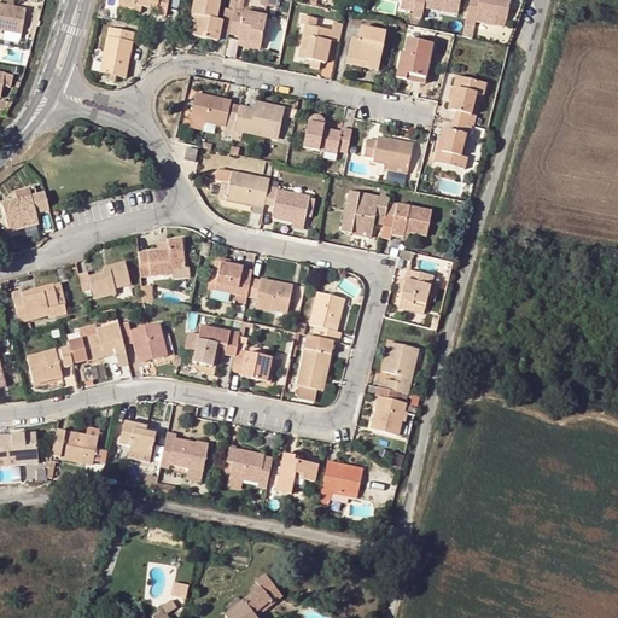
[(168,0),(118,0),(117,6),(135,10),(135,5),(141,6),(158,10),(157,15),(164,16),(168,0)]
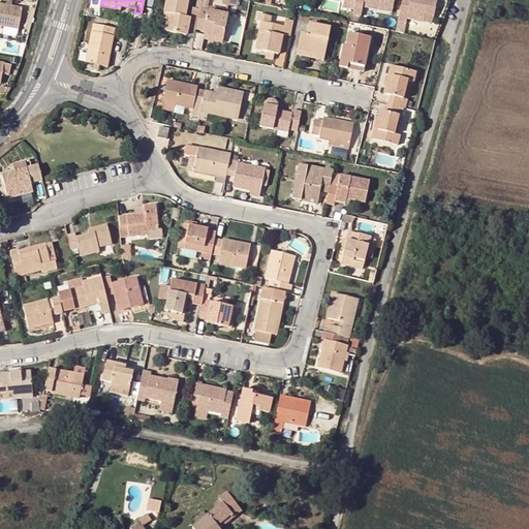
[(184,17),(187,0),(166,0),(164,12),(166,12),(169,13),(167,21),(165,31),(186,35),(189,18),(184,17)]
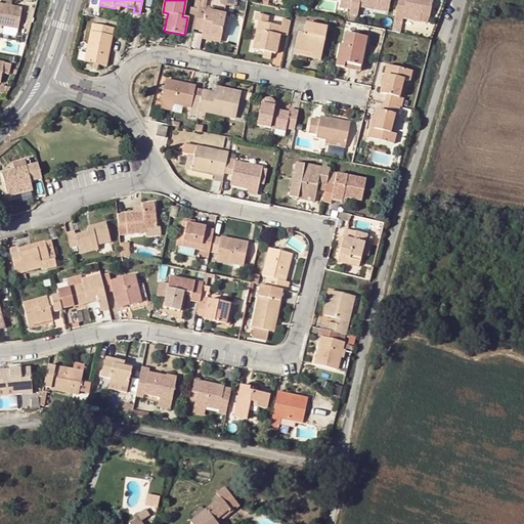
[(348,9),(350,0),(339,0),(338,7),(348,9)]
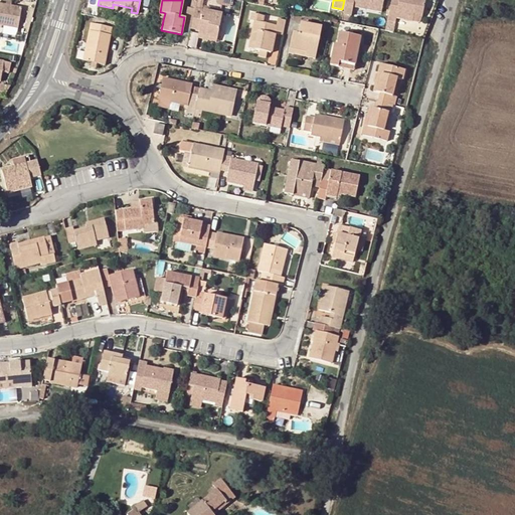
[(344,0),(342,9),(341,14),(349,15),(351,6),(379,12),(381,0),(344,0)]
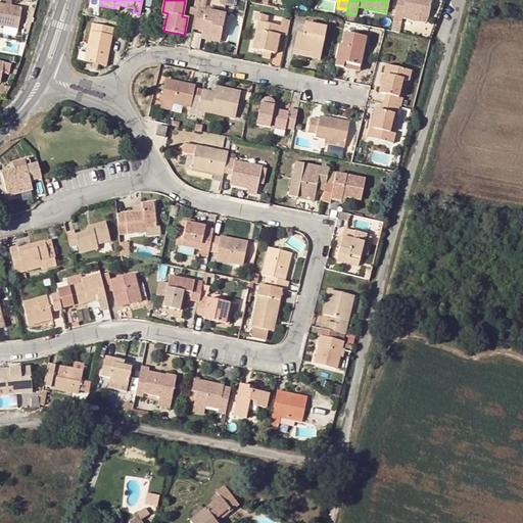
[(395,0),(391,19),(398,20),(400,14),(415,17),(415,16),(426,18),(429,0),(395,0)]
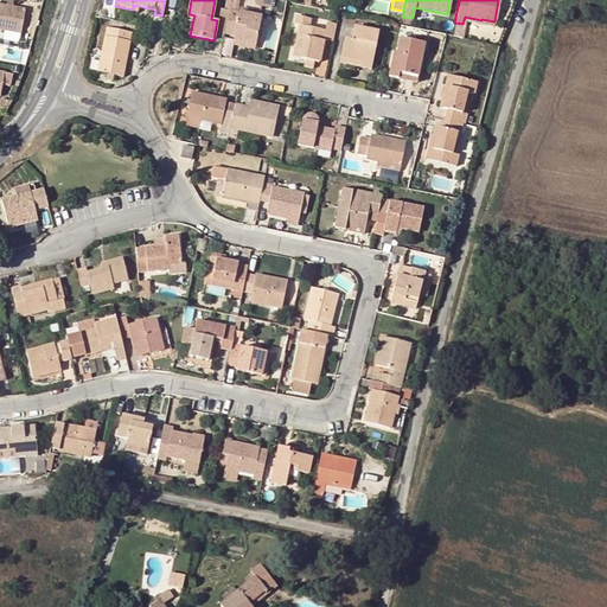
[(0,29),(24,33),(27,8),(0,4),(0,29)]
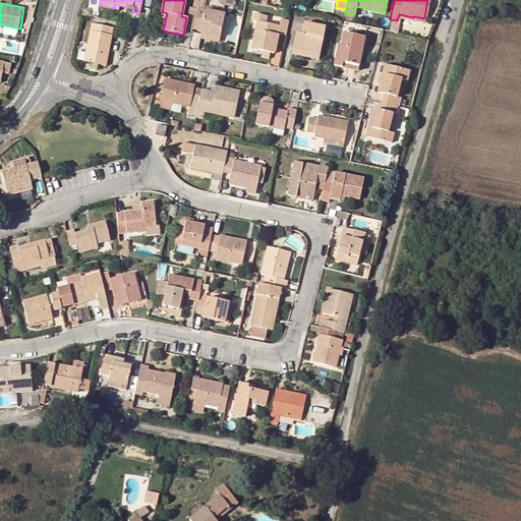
[(206,10),(196,9),(192,29),(201,31),(200,34),(220,38),(224,14),(222,14),(206,10)]
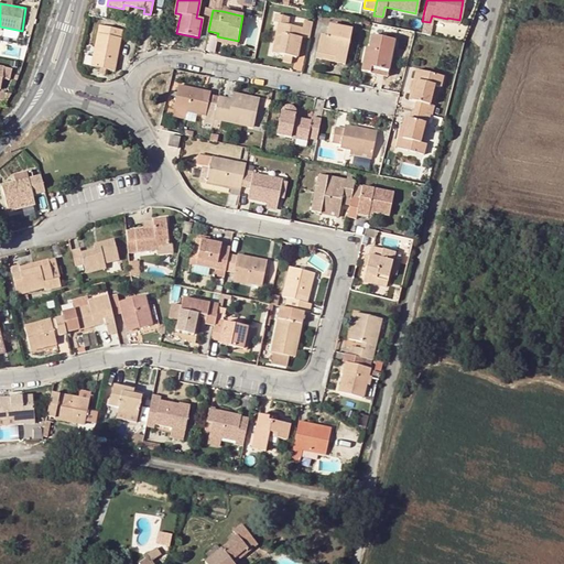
[(307,39),(308,38),(312,23),(305,21),(303,28),(286,24),(289,17),(275,14),(274,21),(279,22),(272,53),(284,55),(292,56),(296,57),(301,38),(307,39)]
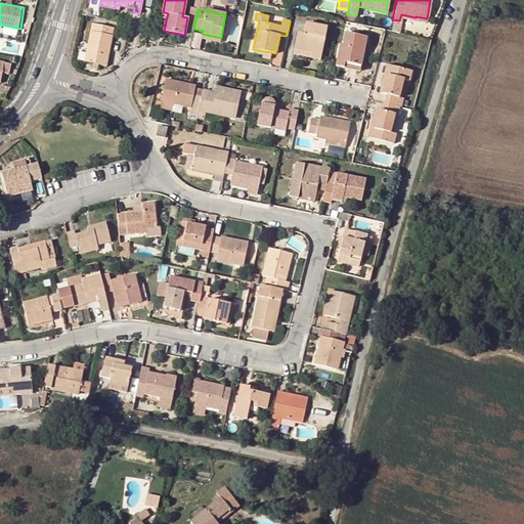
[(294,49),(311,52),(310,57),(319,59),(326,27),(306,23),(303,34),(297,33),(294,49)]
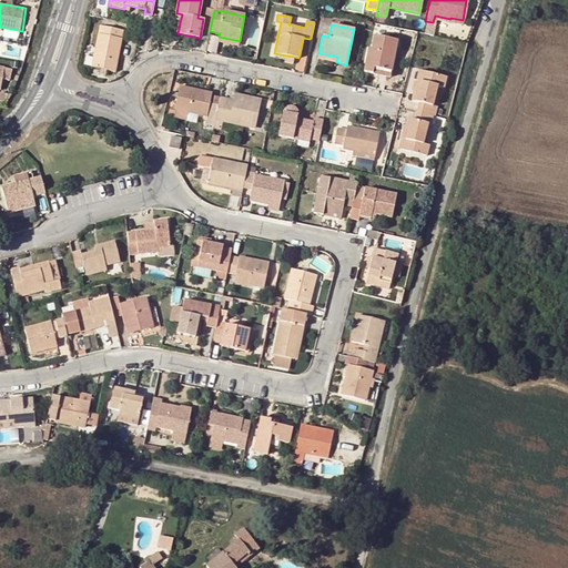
[(124,31),(100,26),(91,67),(115,72),(124,31)]
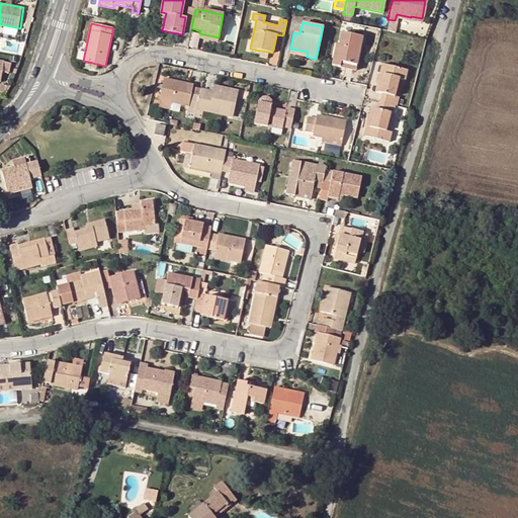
[(344,67),(344,63),(356,65),(361,36),(341,32),(339,45),(336,44),(332,65),(339,66),(344,67)]
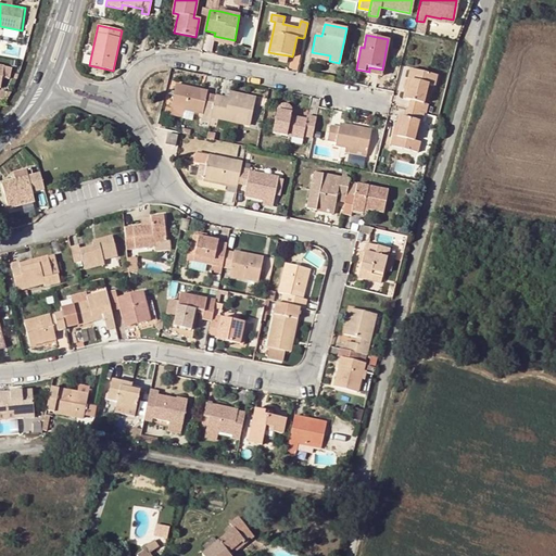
[(213,41),(234,45),(235,40),(214,36),(213,41)]
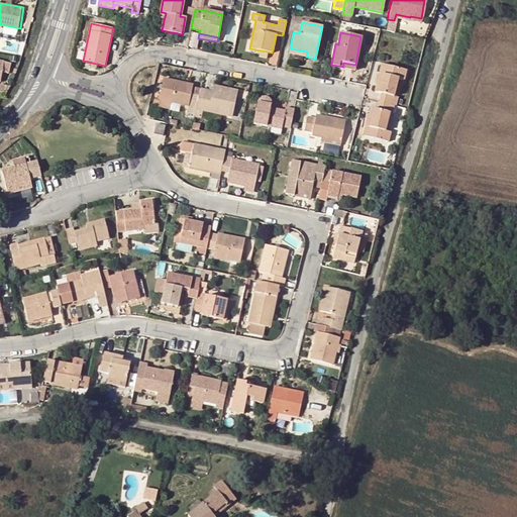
[(290,48),(289,53),(306,57),(307,52),(290,48)]
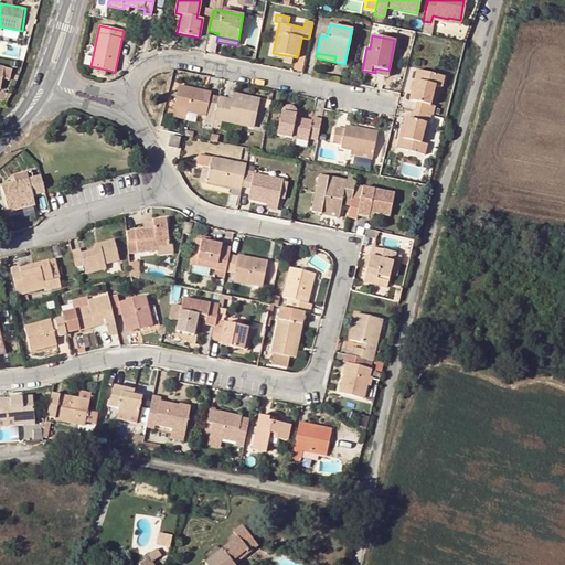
[(0,88),(2,88),(3,78),(11,80),(12,68),(6,67),(0,65),(0,88)]
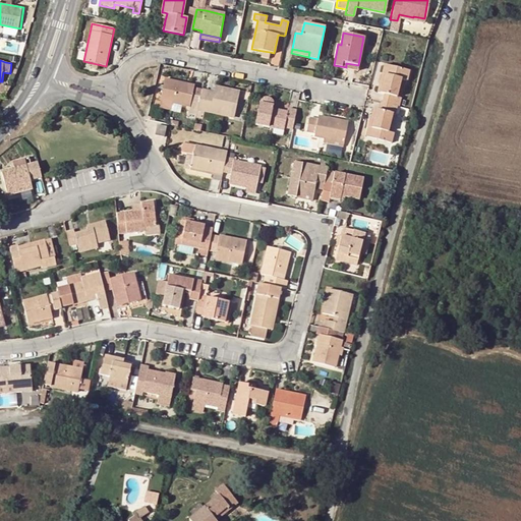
[(346,67),(341,66),(341,69),(356,72),(358,65),(346,63),(346,67)]
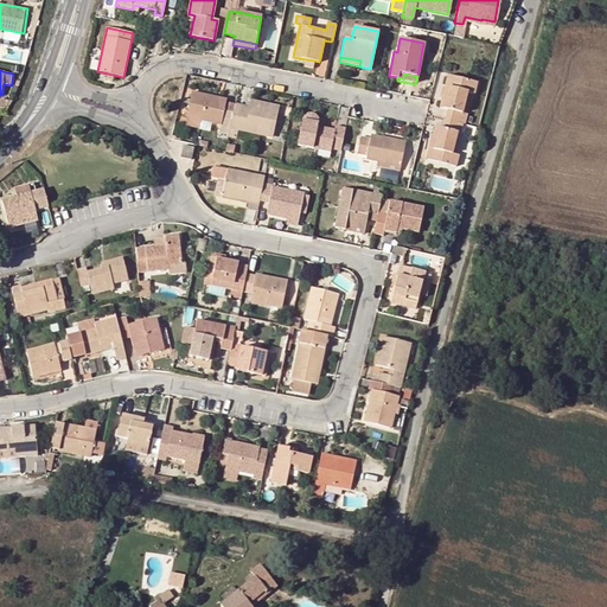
[(447,119),(464,122),(465,123),(467,114),(462,113),(467,91),(474,93),(477,82),(447,75),(440,107),(449,109),(448,110),(447,119)]
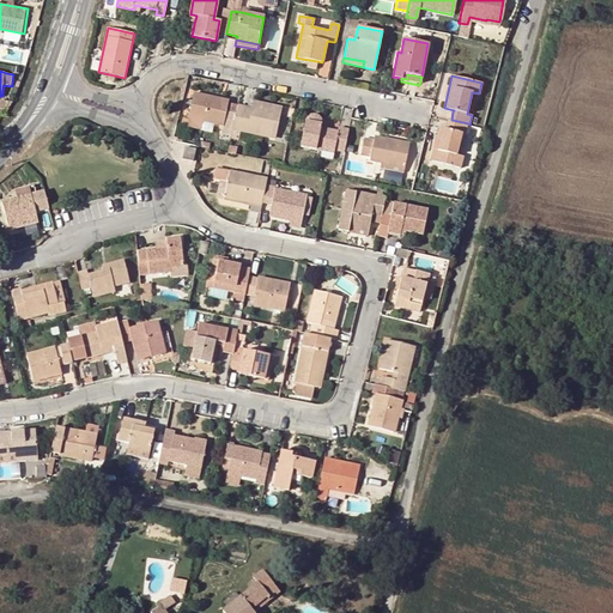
[(230,135),(236,108),(237,107),(228,105),(229,101),(194,93),(189,117),(202,121),(223,126),(222,134),(230,135)]
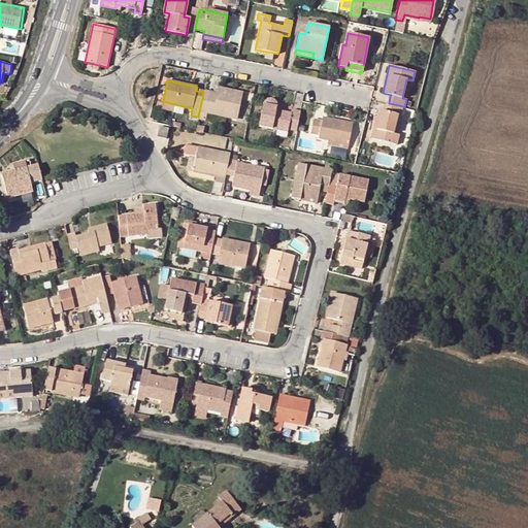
[(211,95),(203,93),(198,117),(205,119),(205,118),(207,110),(217,112),(236,117),(241,95),(218,90),(218,92),(217,96),(211,95)]
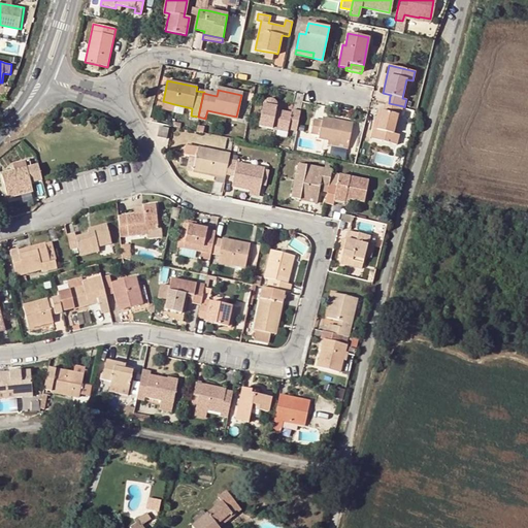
[(263,101),(259,125),(272,128),(277,129),(288,131),(288,129),(296,130),(300,111),(292,109),(292,112),(275,109),(276,108),(276,106),(276,105),(276,103),(275,101),(274,100),(273,99),(271,98),(270,98),(268,98),(266,99),(265,100),(263,101)]
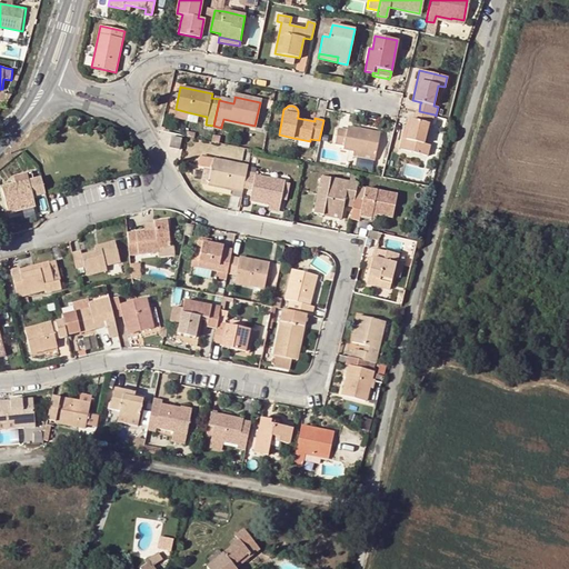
[(188,112),(176,109),(173,119),(186,121),(188,112)]
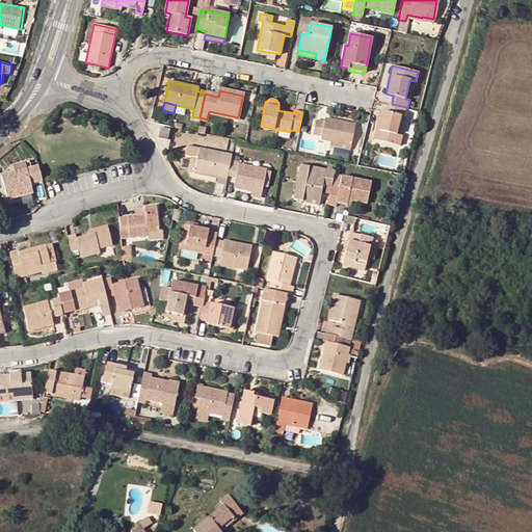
[(406,107),(392,104),(388,103),(387,112),(381,111),(375,139),(400,145),(402,135),(397,134),(401,116),(403,116),(406,107)]
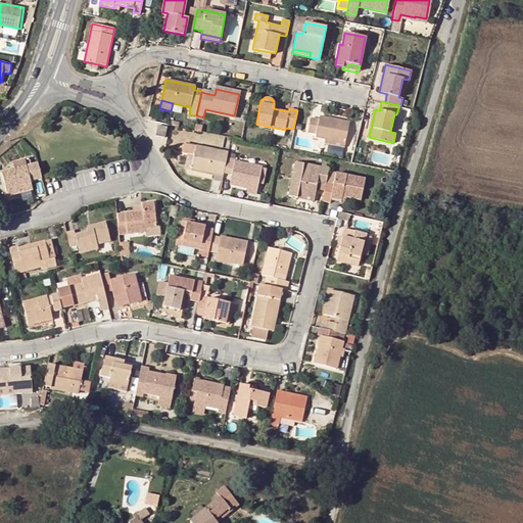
[(315,137),(325,139),(344,143),(349,122),(319,115),(319,119),(311,117),(307,132),(315,134),(315,137)]
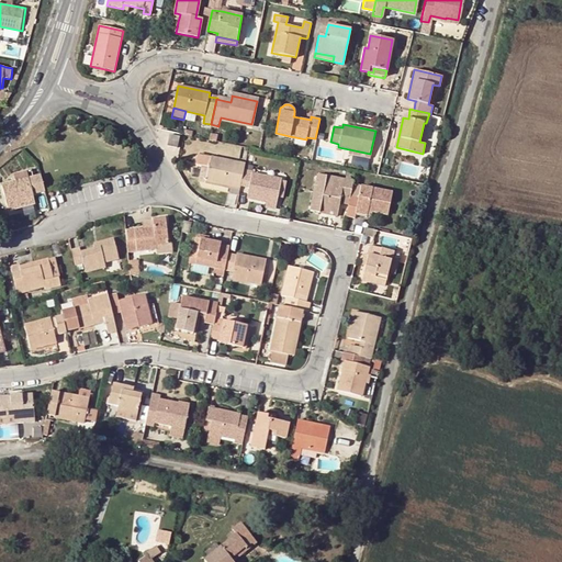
[(169,135),(167,146),(177,148),(179,137),(169,135)]
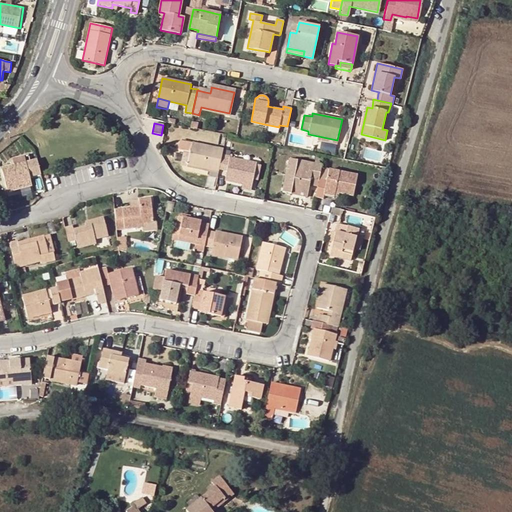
[(220,141),(221,132),(193,128),(191,137),(220,141)]
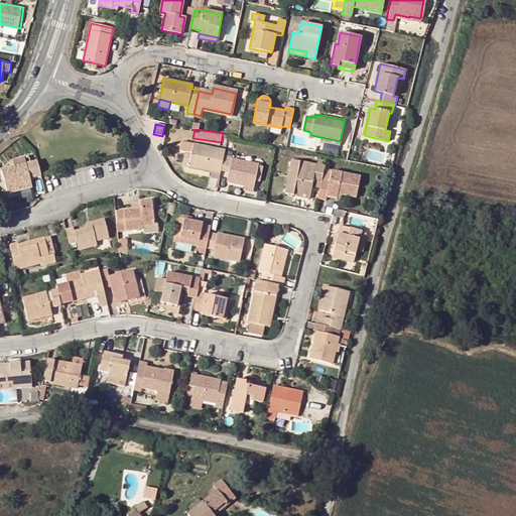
[(191,165),(196,145),(186,143),(181,163),(189,165),(191,165)]
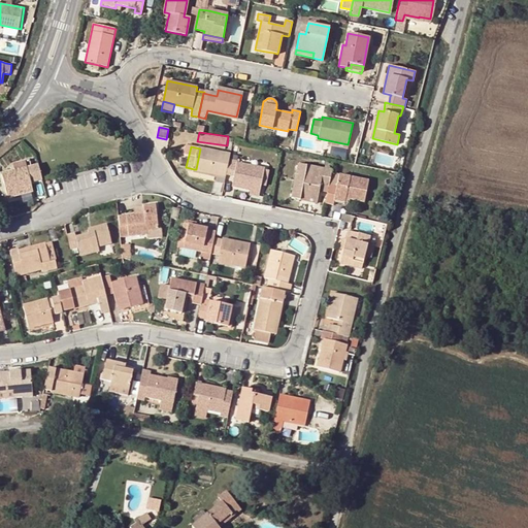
[(196,169),(225,175),(226,174),(229,159),(229,154),(200,149),(196,169)]
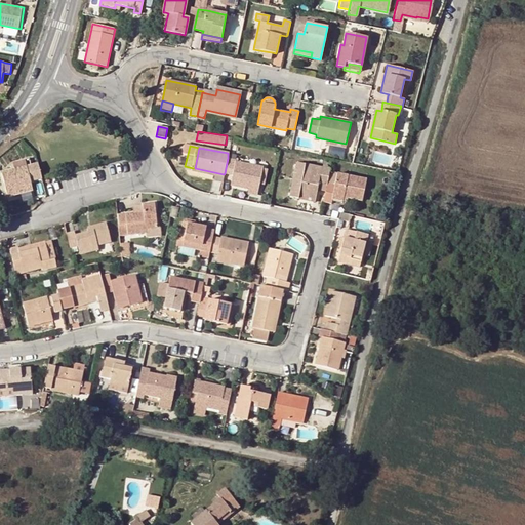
[(235,162),(236,161),(228,158),(225,173),(233,175),(231,184),(249,188),(258,190),(259,184),(263,168),(235,162)]
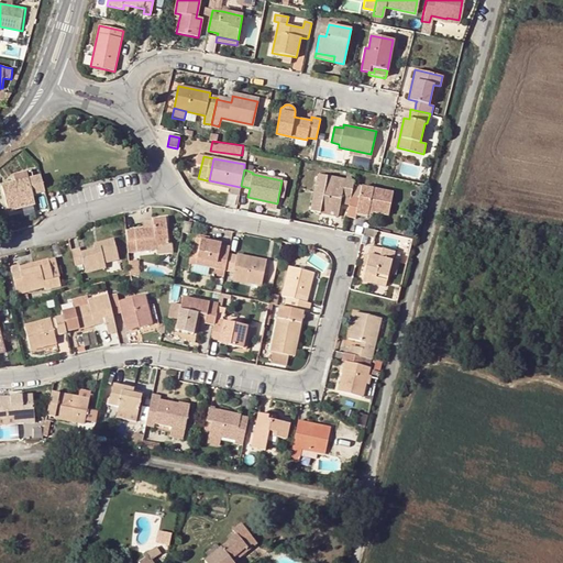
[(349,206),(353,185),(354,181),(318,175),(310,211),(319,213),(320,208),(339,211),(341,203),(349,206)]
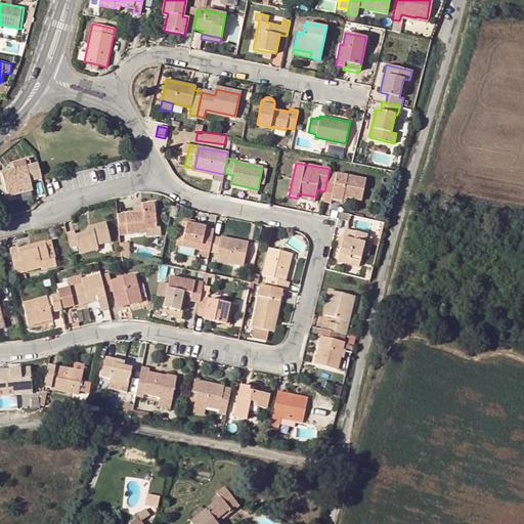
[(38,165),(30,167),(13,171),(1,173),(6,195),(31,189),(29,181),(28,175),(32,174),(34,180),(41,178),(38,165)]
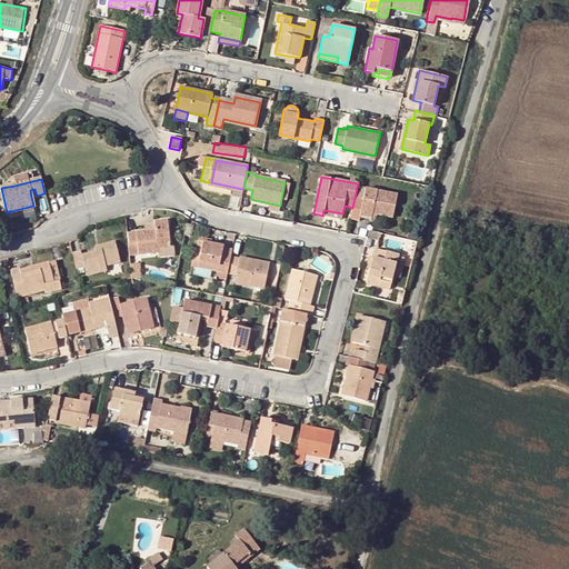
[(208,186),(242,193),(242,189),(211,182),(209,182),(208,186)]
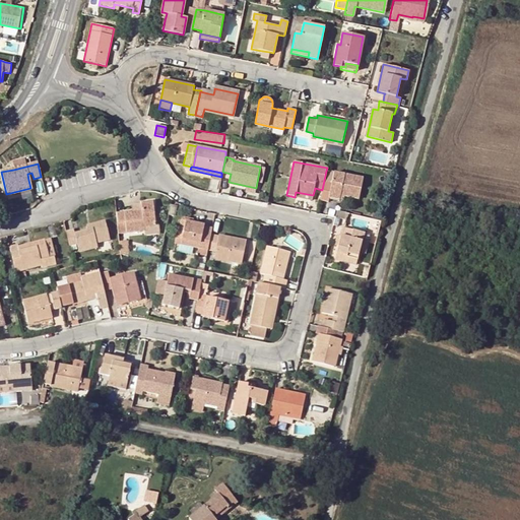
[(364,179),(326,171),(322,190),(320,200),(328,201),(330,197),(340,199),(341,195),(344,196),(359,199),(364,179)]
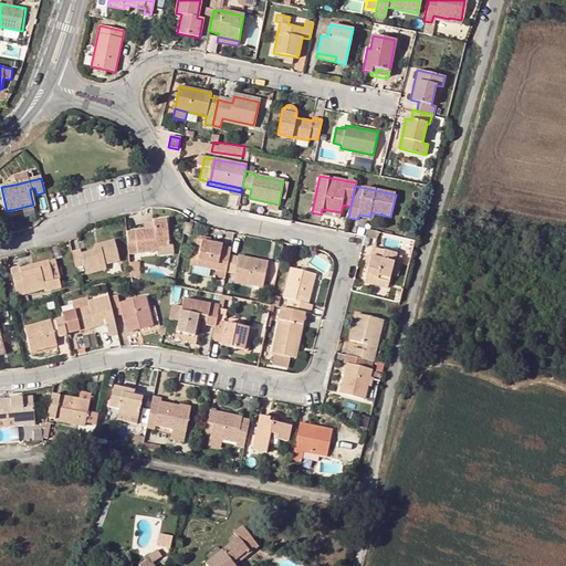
[(154,229),(149,229),(125,232),(127,255),(157,251),(157,247),(168,245),(166,220),(154,221),(154,224),(154,229)]
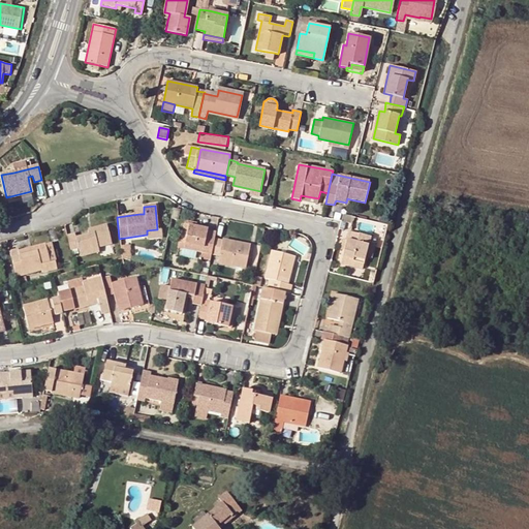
[(353,226),(376,234),(379,223),(356,217),(353,226)]
